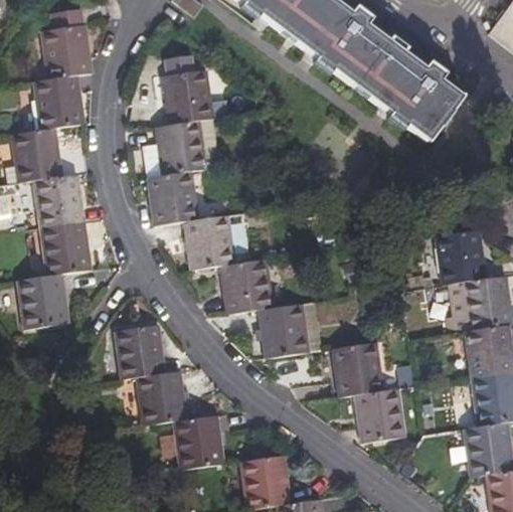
[(171,0),(194,16),(203,3),(199,0),(171,0)]
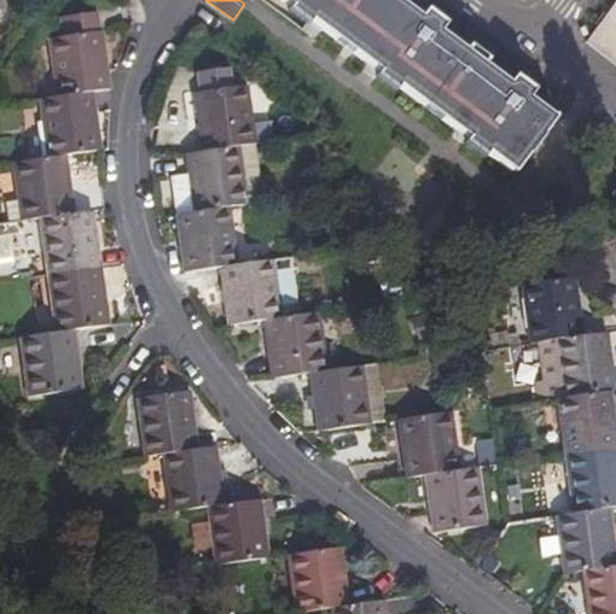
[(436,30),(442,25),(424,11),(419,17),(395,0),(283,0),(290,6),(290,9),(297,15),(307,22),(309,19),(378,71),(377,75),(384,81),(394,88),(397,86),(466,139),(468,144),(476,150),(482,155),(487,152),(512,171),(552,118),(527,98),(532,91),(513,77),(507,83),(436,30)]
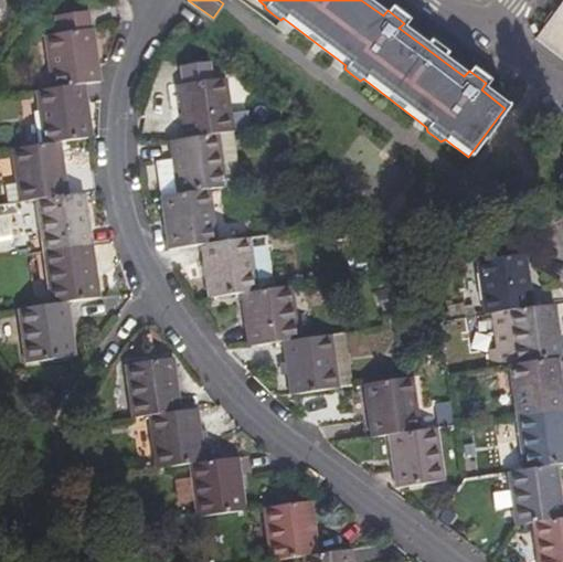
[(562,1),(535,39),(562,59),(562,1)]
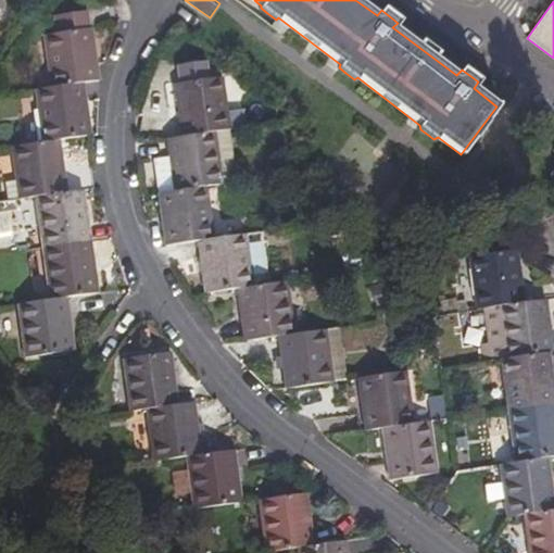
[(53,84),(84,79),(101,76),(92,24),(45,30),(53,84)]
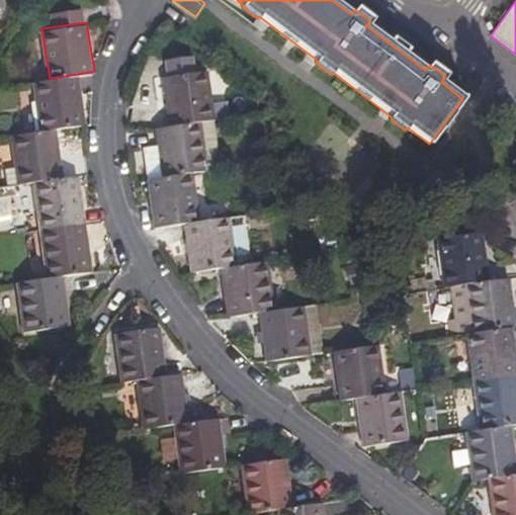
[(171,124),(201,120),(217,118),(210,69),(165,75),(171,124)]
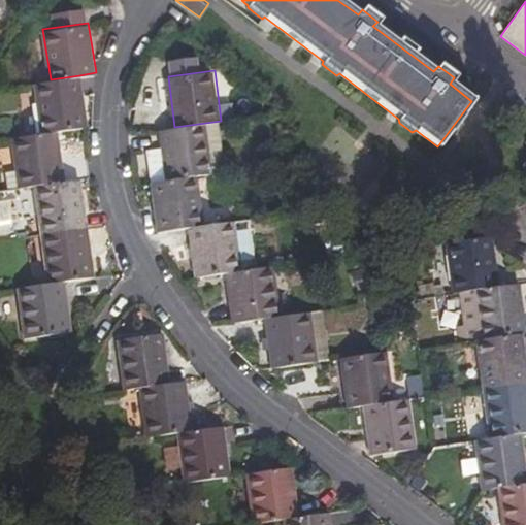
[(79,75),(51,79),(35,83),(43,132),(58,130),(88,127),(79,75)]
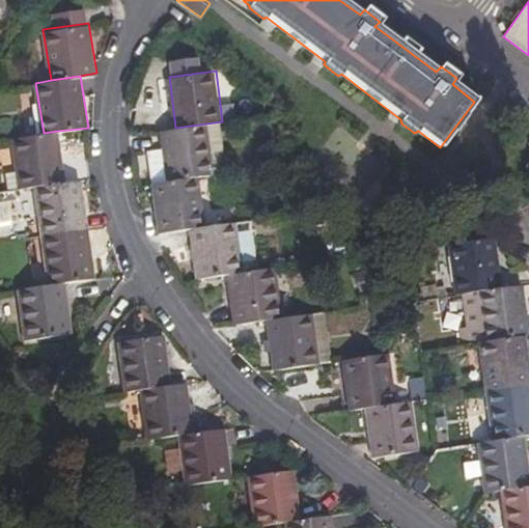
[(206,123),(175,128),(161,130),(167,179),(198,175),(213,173),(206,123)]
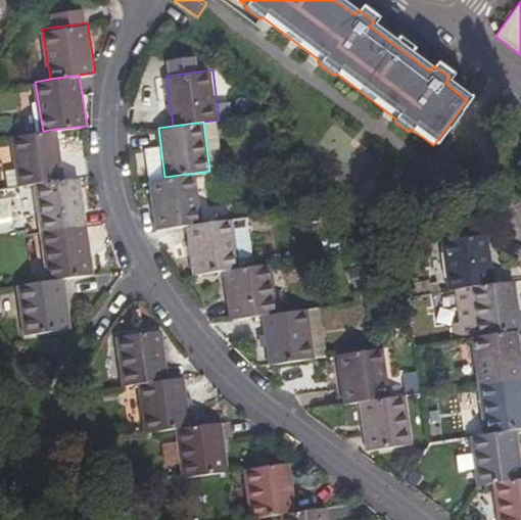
[(57,129),(43,131),(12,136),(19,185),(35,183),(65,178),(57,129)]
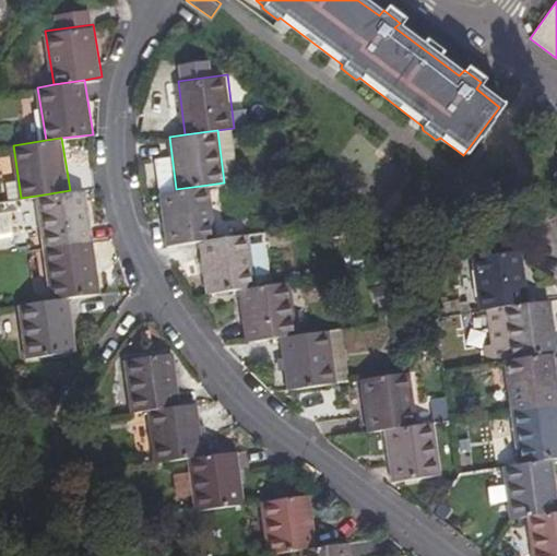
[(209,185),(176,189),(160,191),(166,245),(199,240),(216,238),(209,185)]
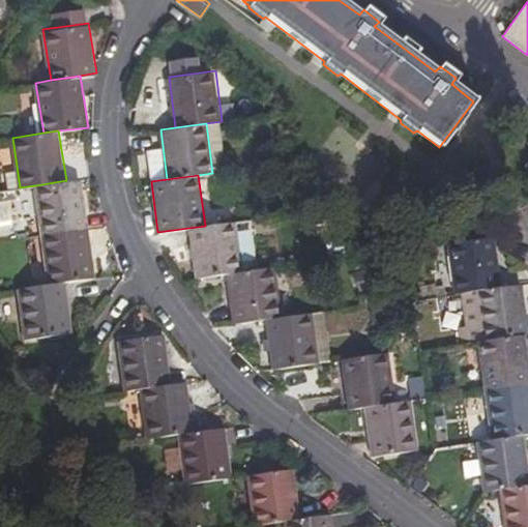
[(66,180),(35,185),(42,234),(87,227),(80,178),(66,180)]
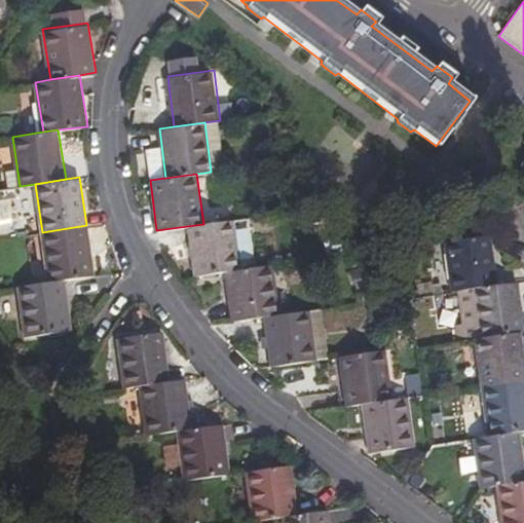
[(203,224),(187,226),(194,275),(225,272),(240,270),(233,220),(229,221),(203,224)]
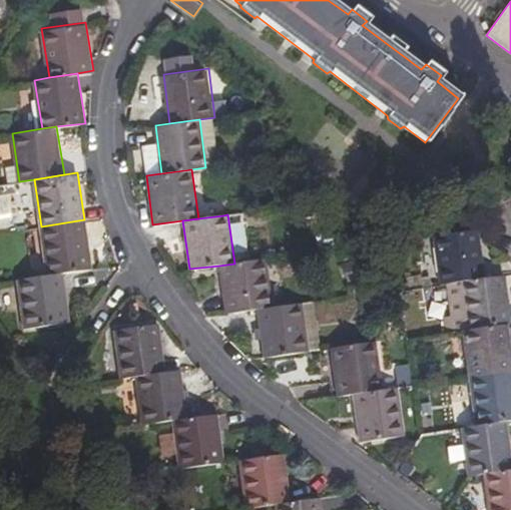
[(48,275),(62,273),(92,269),(84,219),(41,226),(48,275)]
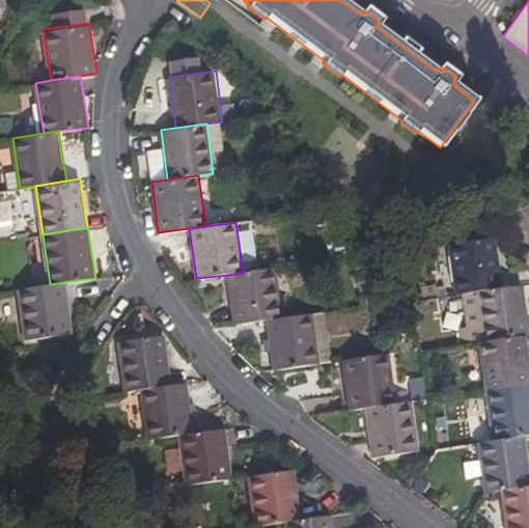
[(475,289),(502,286),(495,243),(495,234),(448,241),(455,293),(475,289)]
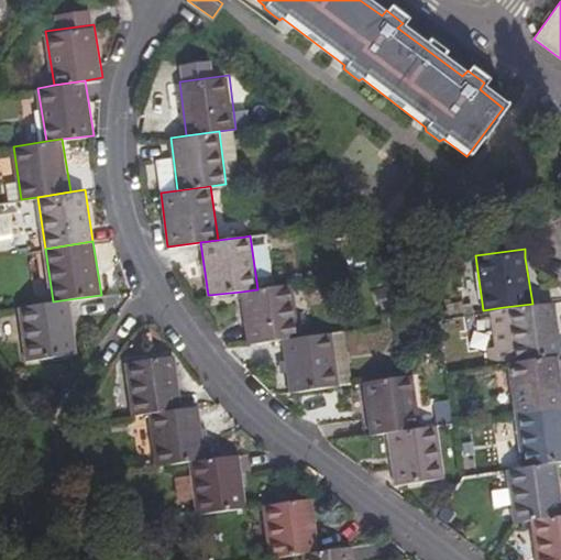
[(257,289),(241,292),(248,342),(281,338),(297,337),(289,285),(257,289)]
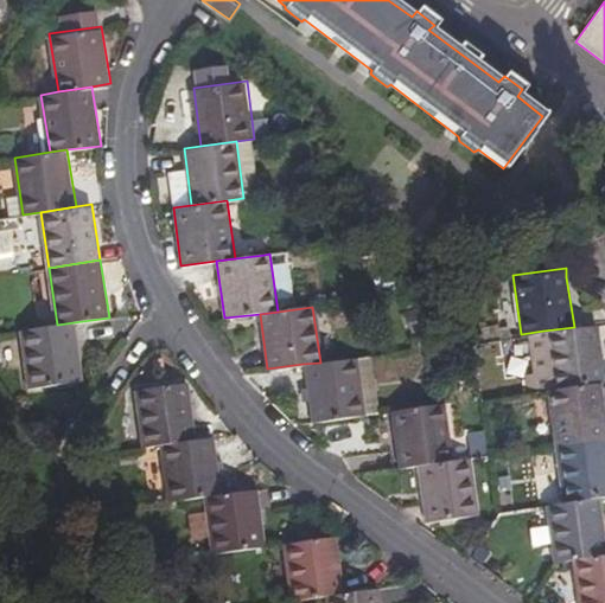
[(74,322),(57,325),(21,331),(30,386),(82,379),(74,322)]
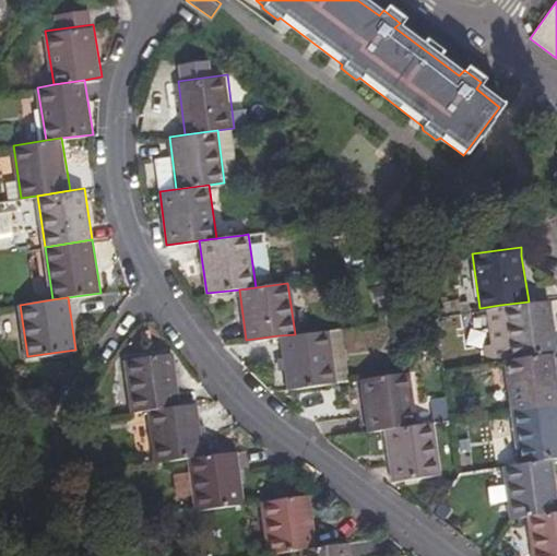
[(529,302),(500,305),(508,359),(553,353),(556,352),(556,344),(549,298),(529,302)]
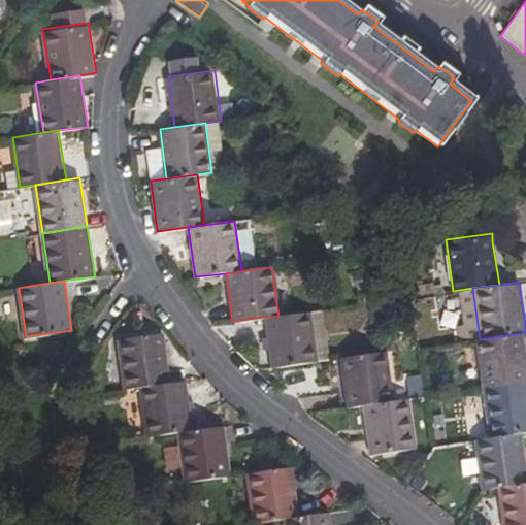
[(278,316),(263,317),(269,367),(315,361),(308,312),(278,316)]
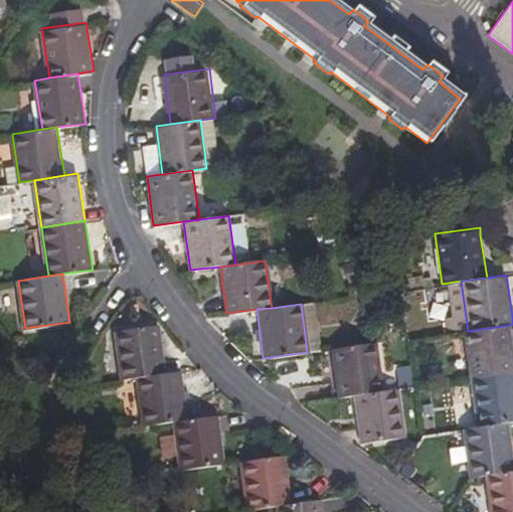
[(512,350),(509,325),(468,331),(464,331),(471,377),(512,371),(512,350)]
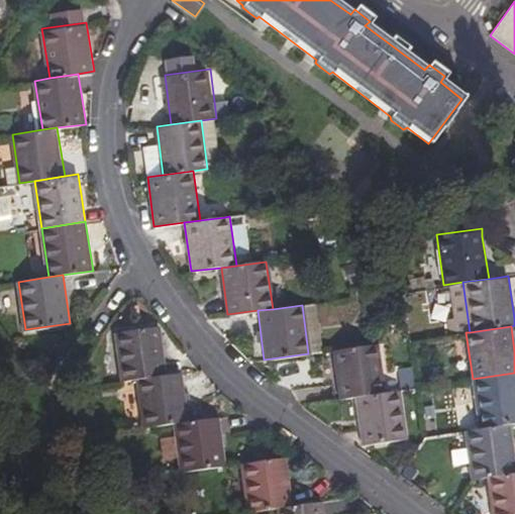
[(136,380),(167,376),(160,327),(115,332),(122,382),(136,380)]
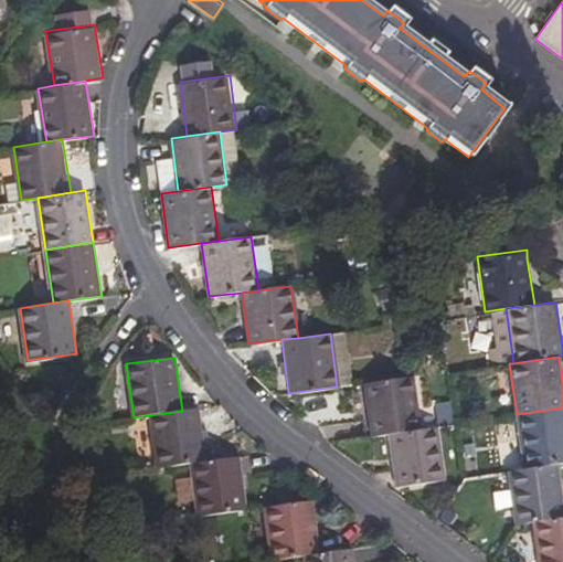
[(386,434),(420,430),(412,377),(364,383),(362,383),(371,437),(386,434)]
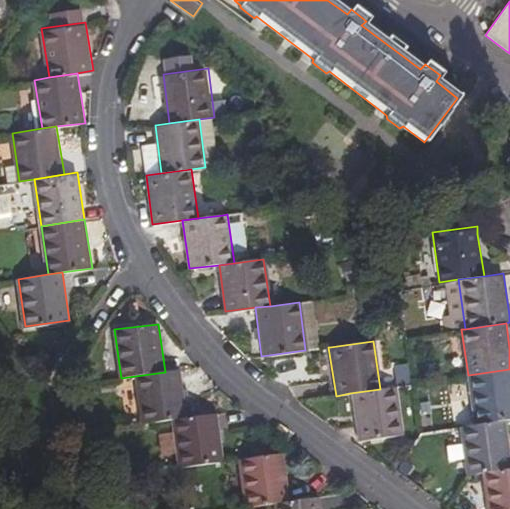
[(509,369),(468,375),(475,423),(504,419),(509,418),(509,369)]
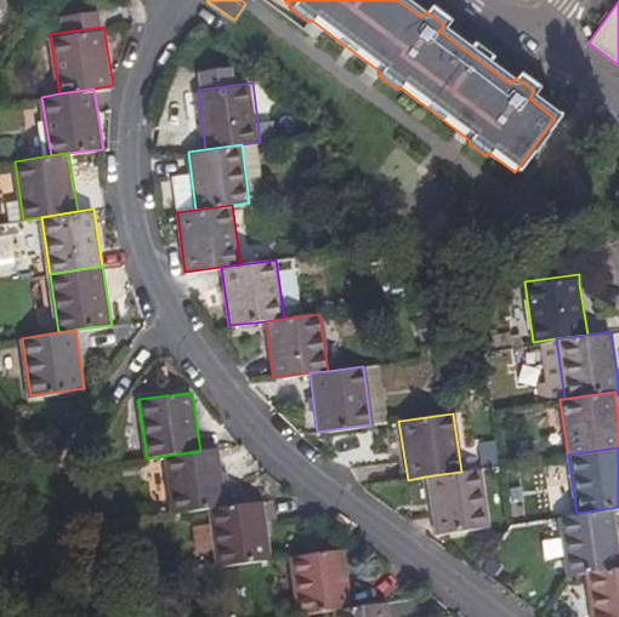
[(200,451),(164,456),(174,514),(208,509),(227,506),(220,449),(200,451)]
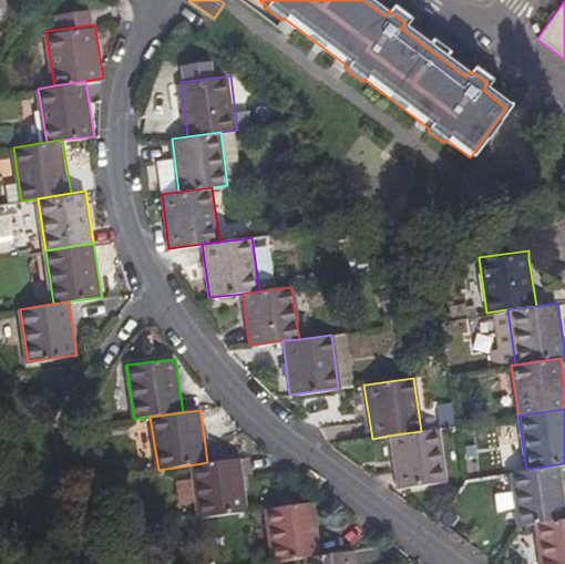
[(421,431),(388,436),(394,488),(443,480),(437,429),(421,431)]
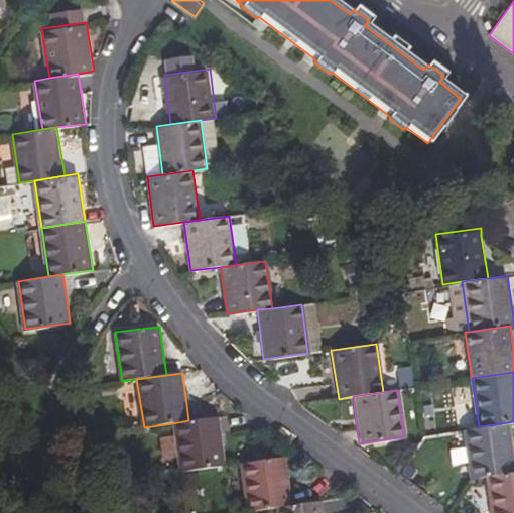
[(188,420),(172,423),(180,472),(226,466),(219,416),(188,420)]
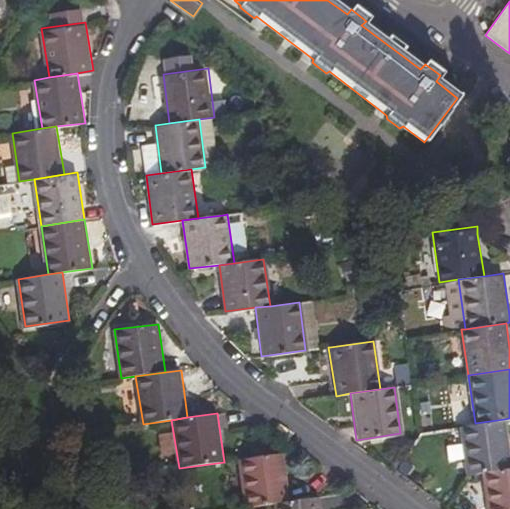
[(504,419),(475,423),(460,425),(466,475),(481,473),(509,468),(509,454),(504,419)]
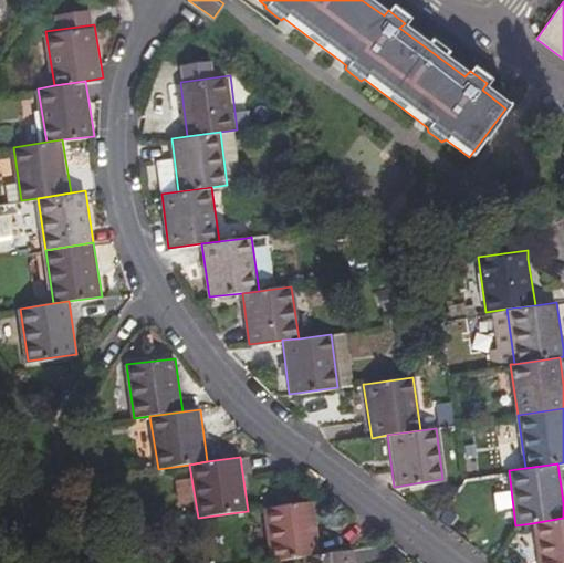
[(305,558),(321,554),(313,502),(265,508),(272,562),(305,558)]
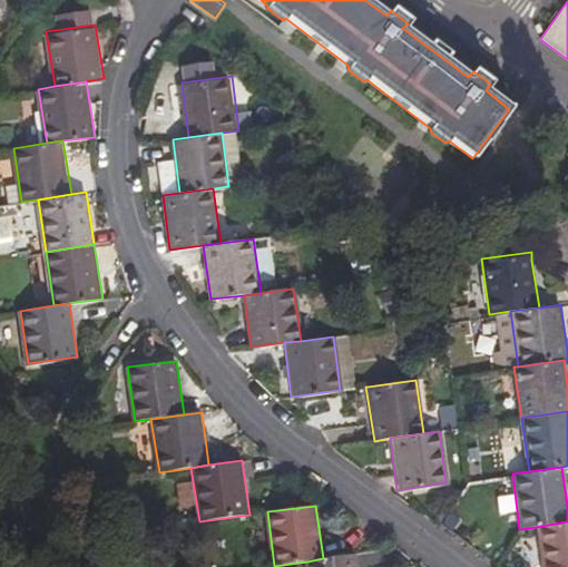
[(567,521),(536,527),(541,566),(567,566),(567,521)]
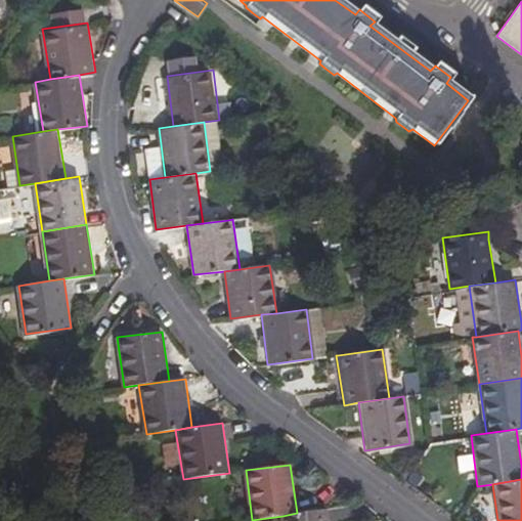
[(297,513),(283,516),(283,520),(329,520),(328,510),(297,513)]
